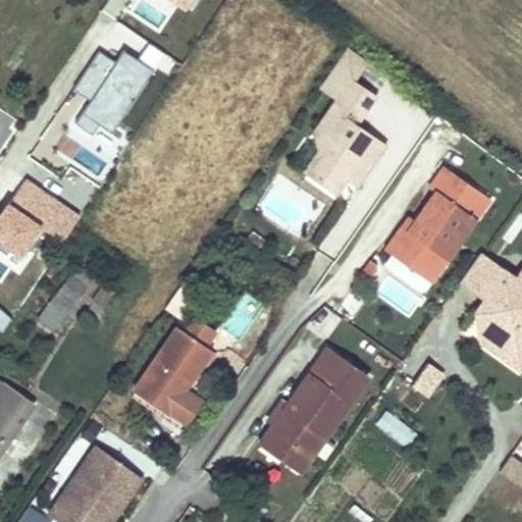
[(319,127),(313,138),(316,150),(317,151),(321,154),(314,164),(317,178),(335,192),(344,179),(349,172),(361,180),(386,145),(358,124),(377,95),(357,82),(370,62),(348,45),(318,88),(333,98),(315,124),(319,127)]
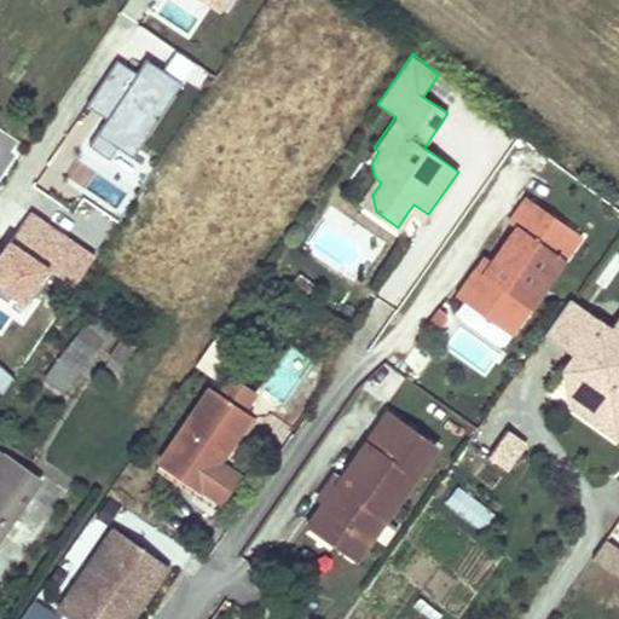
[(110,163),(126,138),(137,145),(179,80),(149,61),(138,77),(116,64),(85,113),(105,126),(90,150),(110,163)]
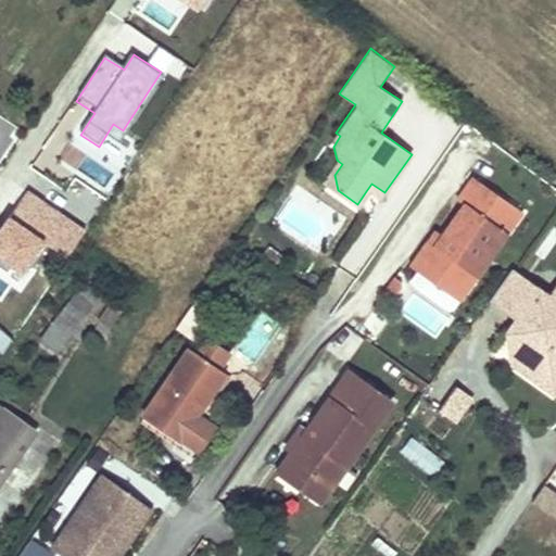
[(336,133),(331,139),(333,147),(340,136),(336,133)]
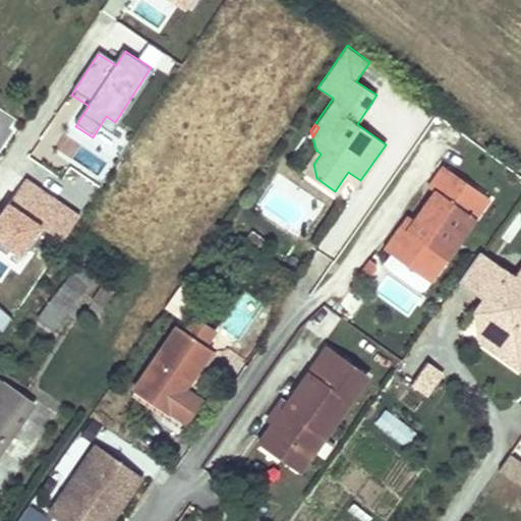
[(315,150),(302,169),(316,178),(313,164),(321,154),(316,151),(315,150)]
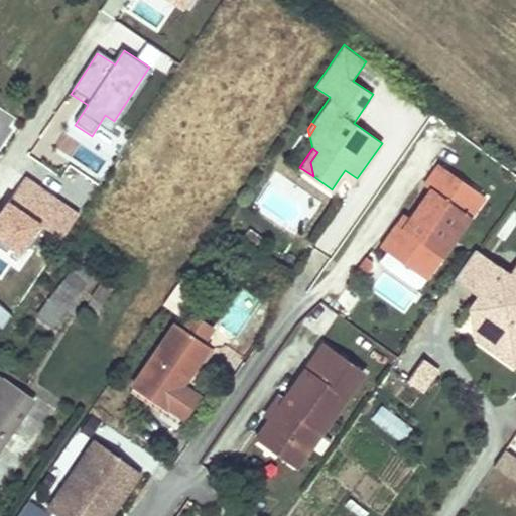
[(381,243),(406,260),(413,259),(419,251),(435,263),(484,198),(439,164),(424,184),(430,188),(409,217),(403,213),(381,243)]
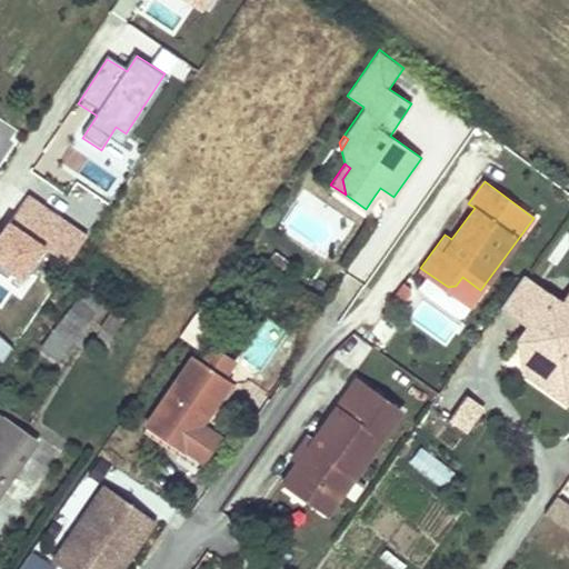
[(380,188),(375,196),(388,205),(393,197),(380,188)]
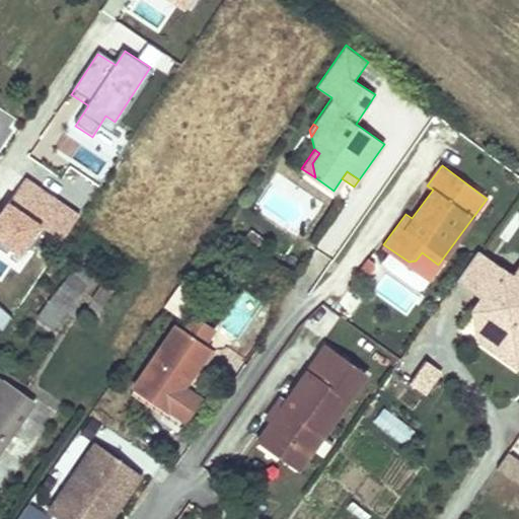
[(4,199),(18,210),(16,214),(6,207),(0,215),(0,245),(5,248),(14,235),(28,244),(42,225),(60,238),(77,213),(20,173),(4,199)]
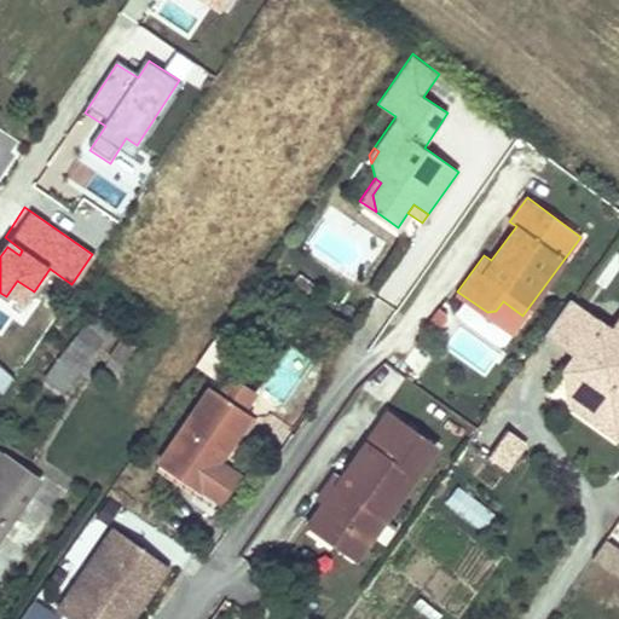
[(399,310),(422,270),(400,256),(377,296),(399,310)]
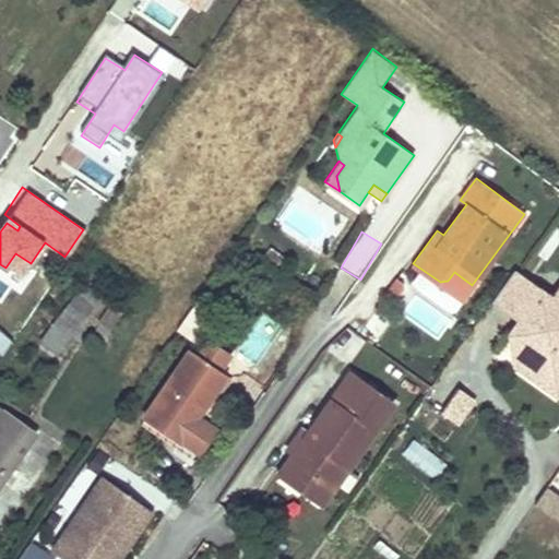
[(558,286),(552,297),(512,271),(492,299),(520,319),(510,333),(523,343),(531,373),(558,392),(558,286)]
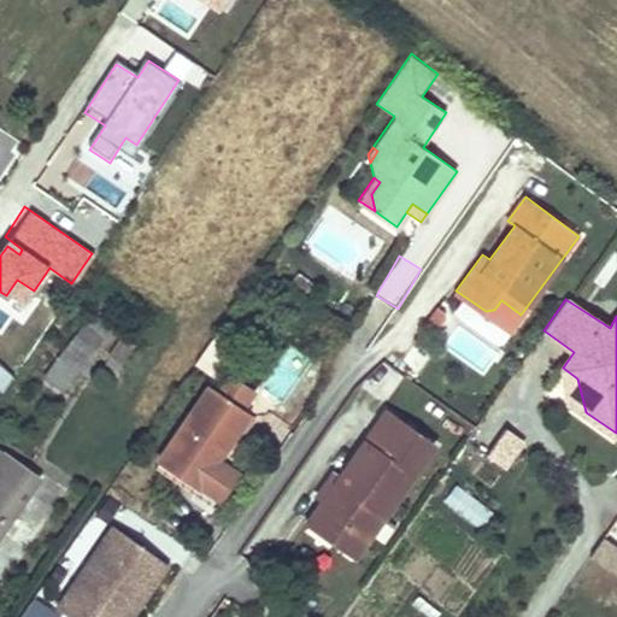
[(510,329),(521,315),(501,300),(494,310),(486,311),(510,329)]
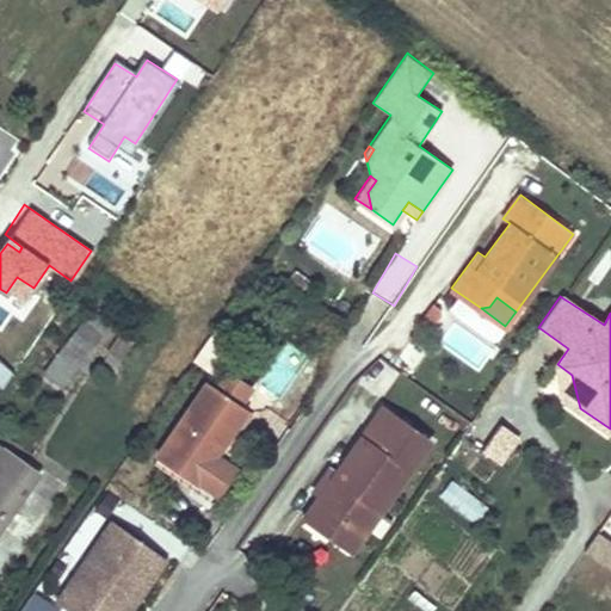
[(91,309),(81,321),(102,337),(107,328),(102,323),(104,320),(91,309)]
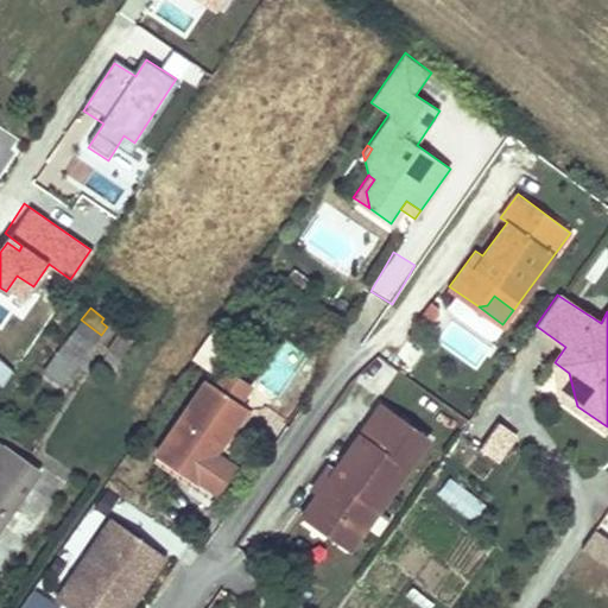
[(101,335),(81,320),(42,368),(62,385),(101,335)]
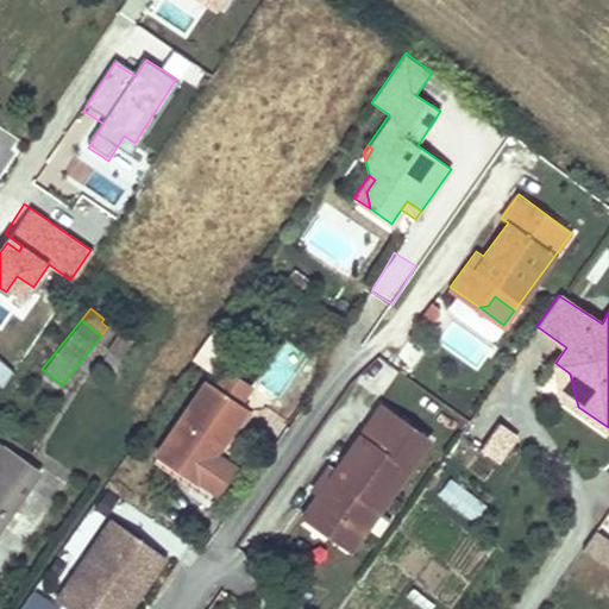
[(214,327),(203,343),(215,351),(226,336),(214,327)]
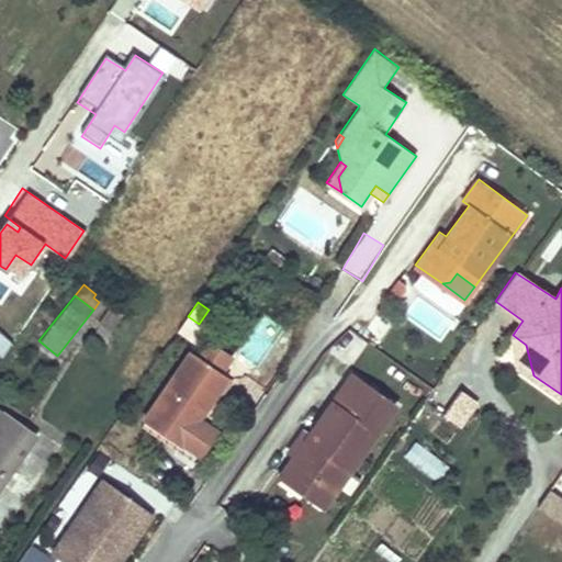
[(111,306),(100,323),(112,332),(123,314),(111,306)]
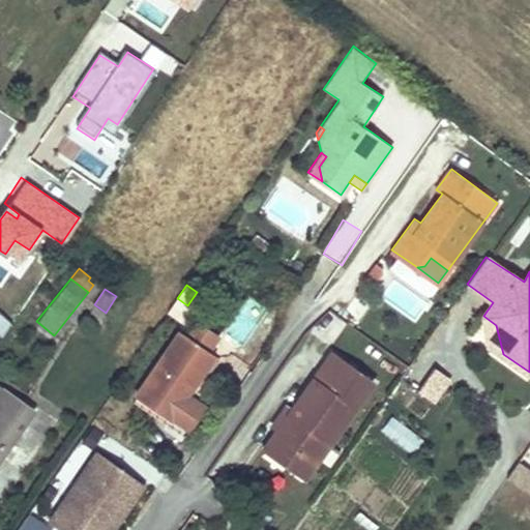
[(503,354),(496,325),(483,316),(490,346),(503,354)]
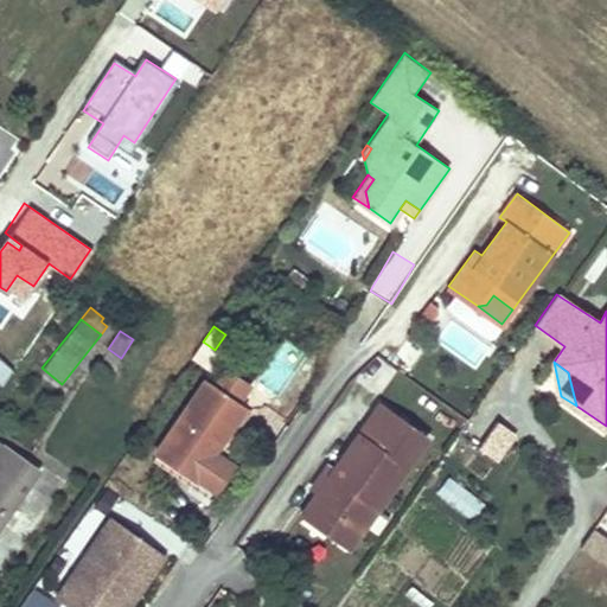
[(227,370),(216,388),(238,403),(250,387),(227,370)]
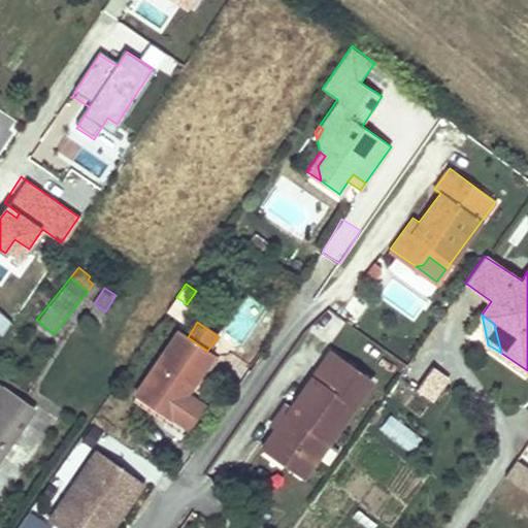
[(179,331),(136,394),(171,418),(186,397),(213,355),(188,337),(179,331)]
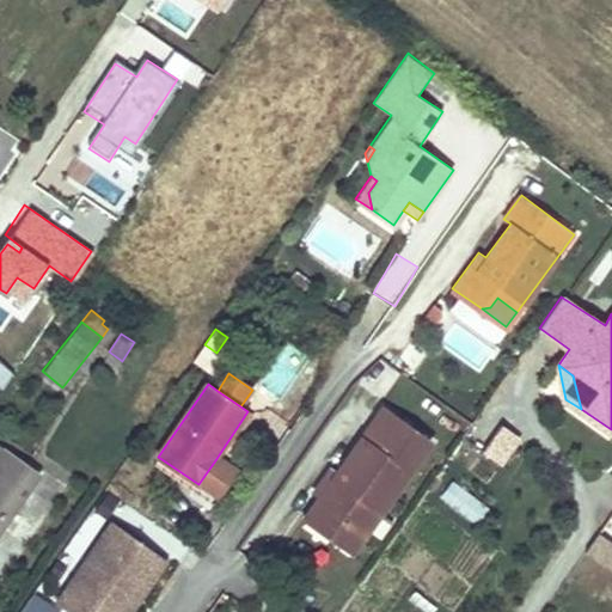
[(383,409),(361,439),(375,448),(397,418),(383,409)]
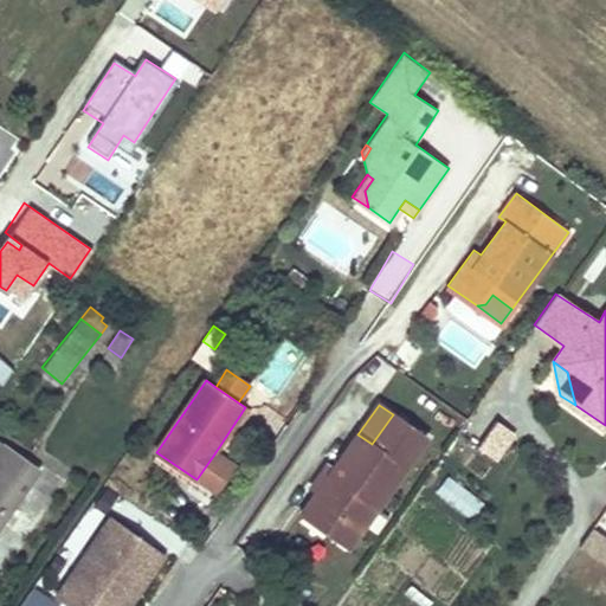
[(358,434),(313,497),(337,515),(326,530),(348,547),(426,438),(393,414),(372,444),(358,434)]
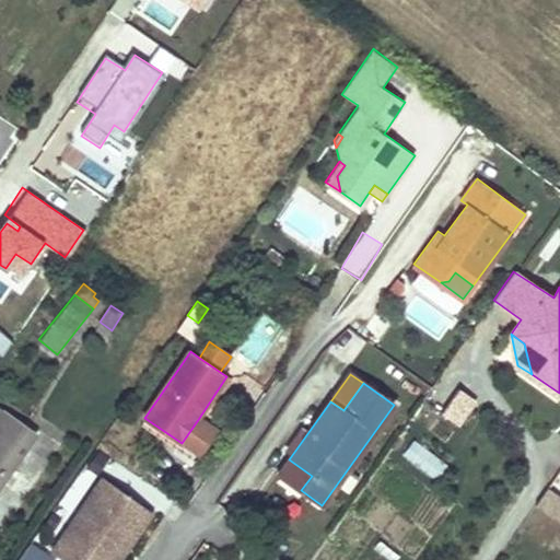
[(457,424),(475,400),(458,388),(441,412),(457,424)]
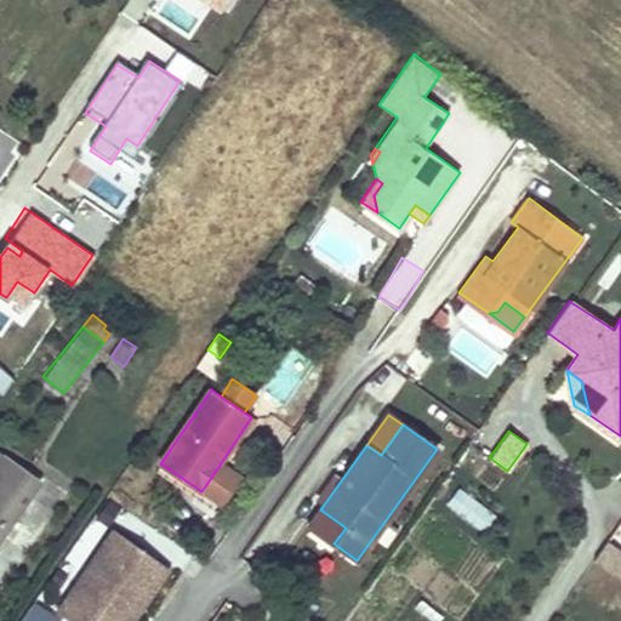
[(0,536),(38,482),(0,455),(0,536)]
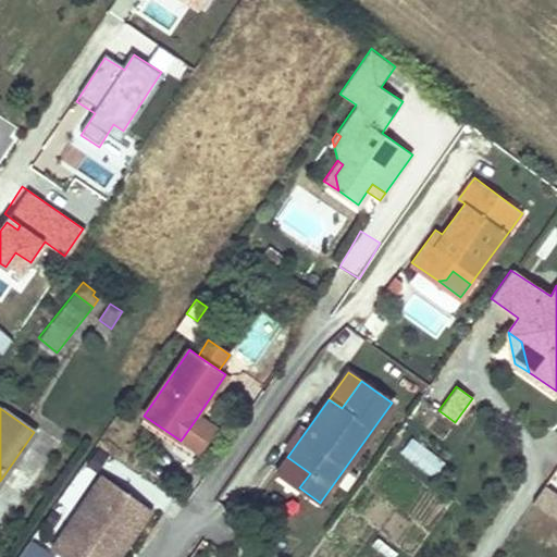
[(213,430),(196,419),(181,441),(197,453),(213,430)]
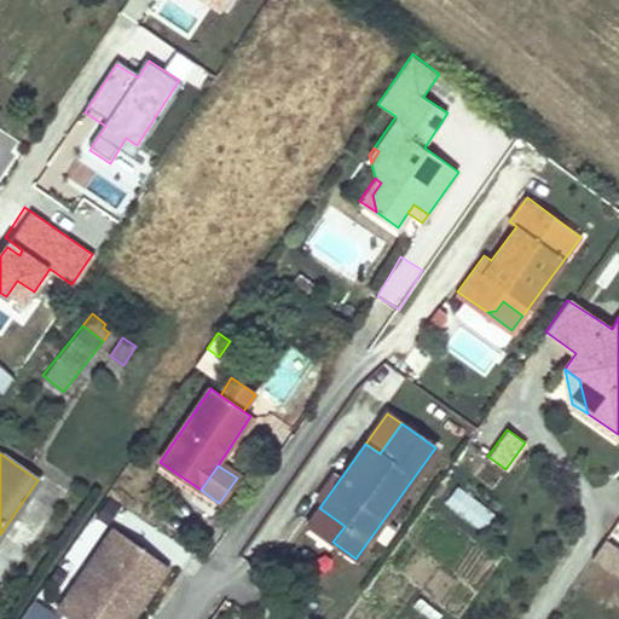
[(467,492),(455,509),(482,530),(495,513),(467,492)]
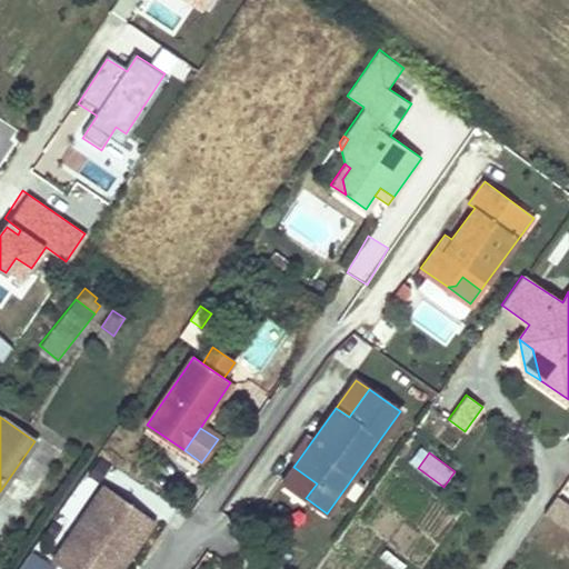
[(293,467),(282,482),(306,498),(317,483),(293,467)]
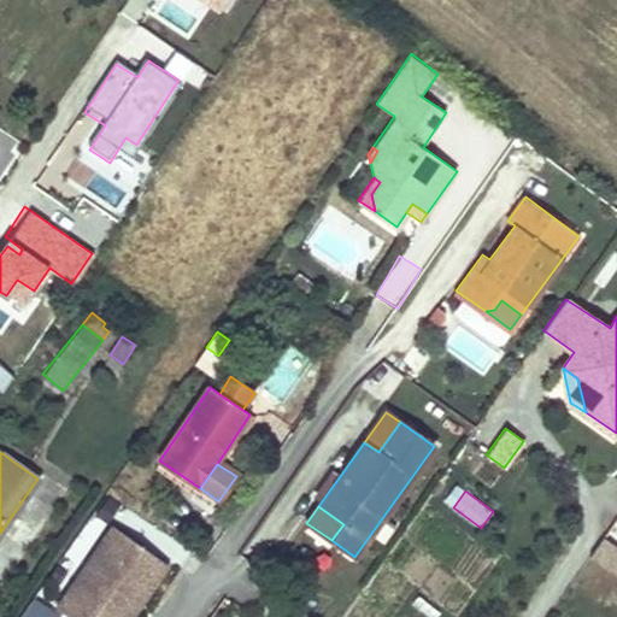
[(128,540),(110,527),(105,534),(123,547),(128,540)]
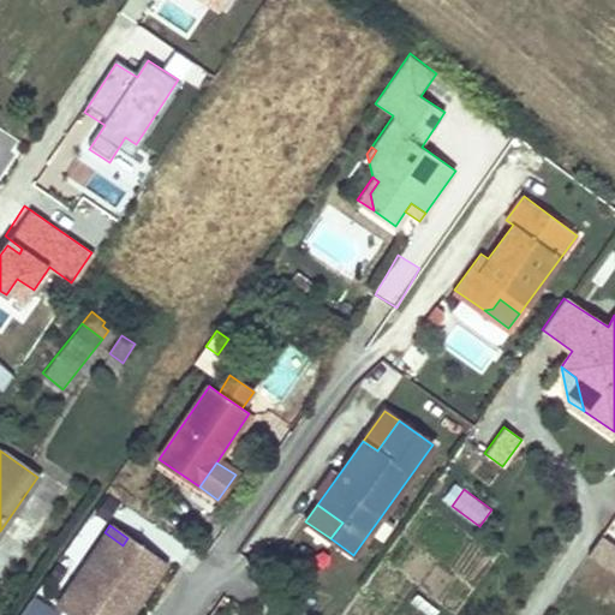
[(165,563),(127,538),(123,545),(105,532),(55,604),(70,614),(112,614),(138,578),(150,586),(166,565),(165,563)]
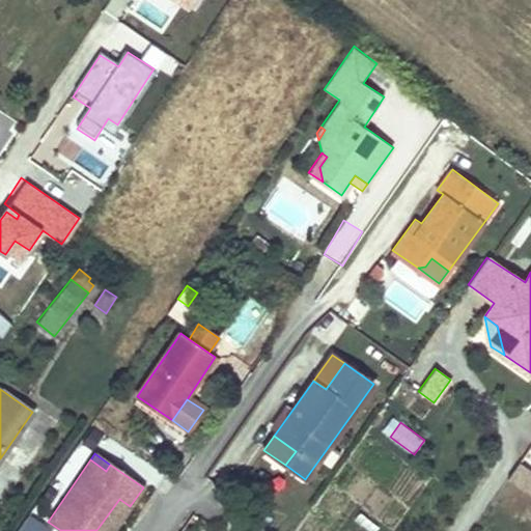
[(530,474),(518,465),(507,480),(530,496),(530,474)]
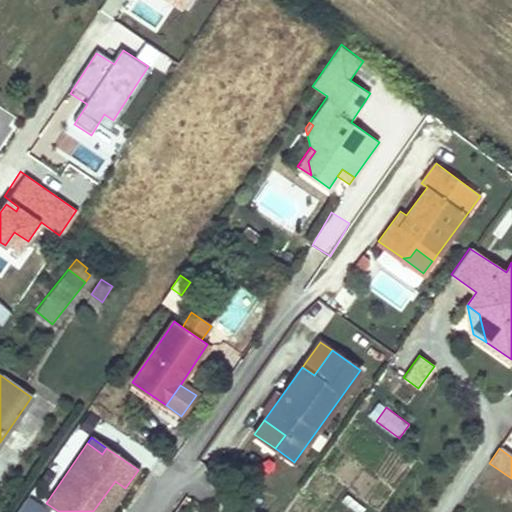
[(140,452),(136,459),(150,469),(155,463),(140,452)]
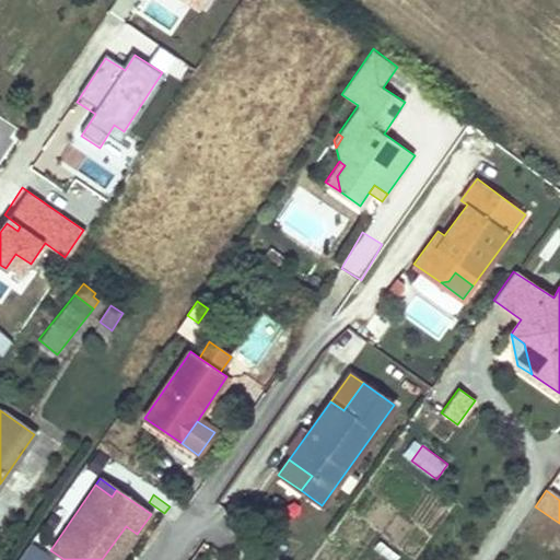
[(240,520),(231,532),(242,539),(251,526),(240,520)]
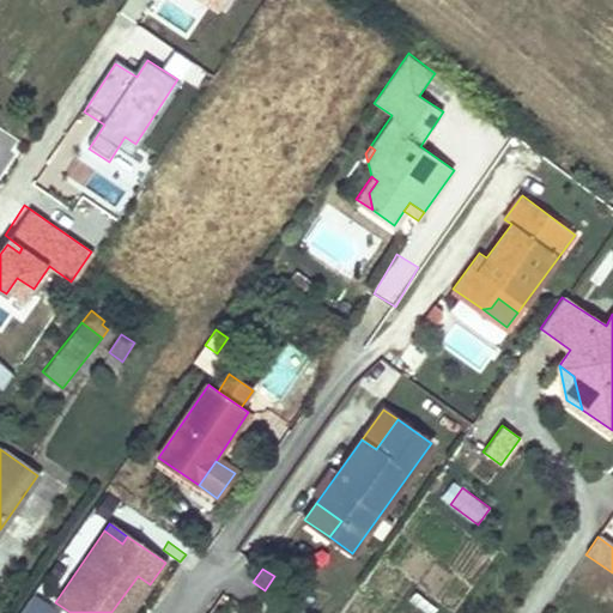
[(111,612),(129,612),(150,584),(138,576),(111,612)]
